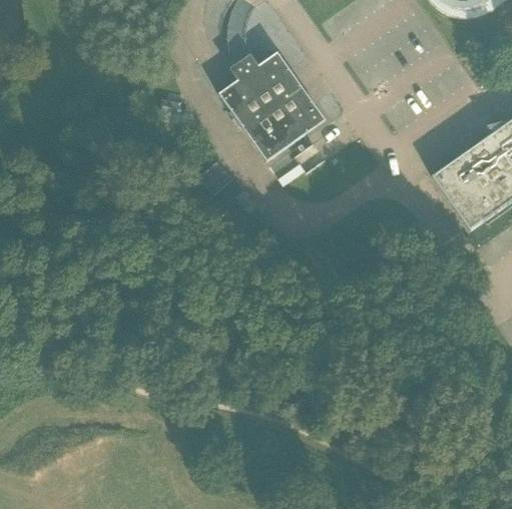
[(261,63),(238,78),(222,89),(217,93),(222,100),(265,160),(323,119),(276,52),(261,63)]
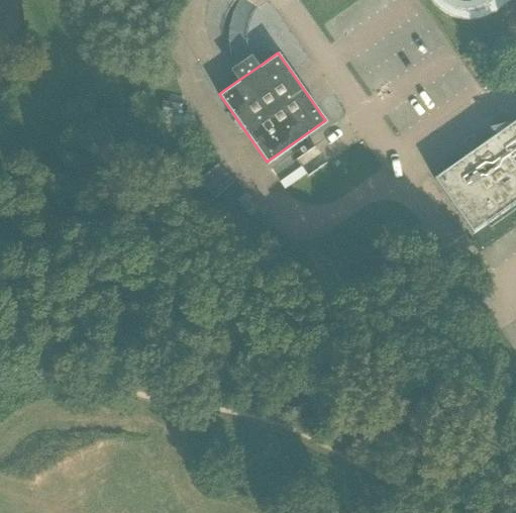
[(494,134),(434,177),(473,230),(515,199),(515,118),(488,126),(494,134)]
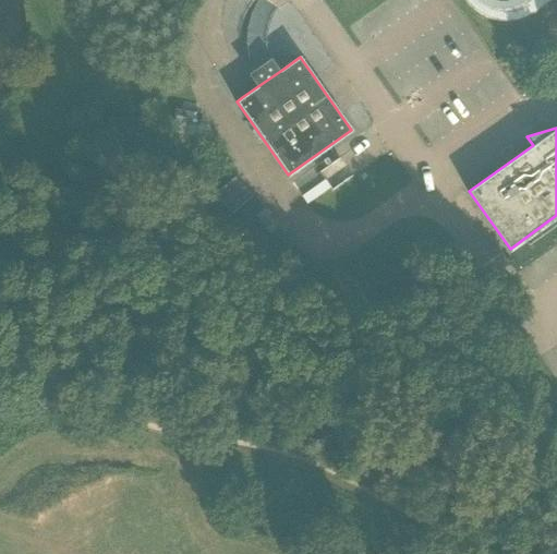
[(263,204),(255,195),(238,211),(245,219),(263,204)]
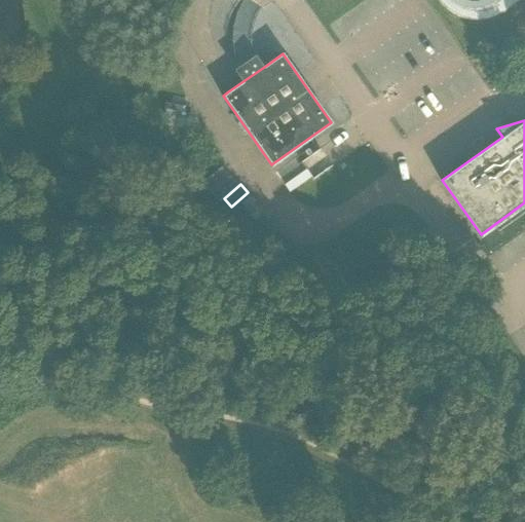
[(246,210),(255,201),(248,193),(238,200),(246,210)]
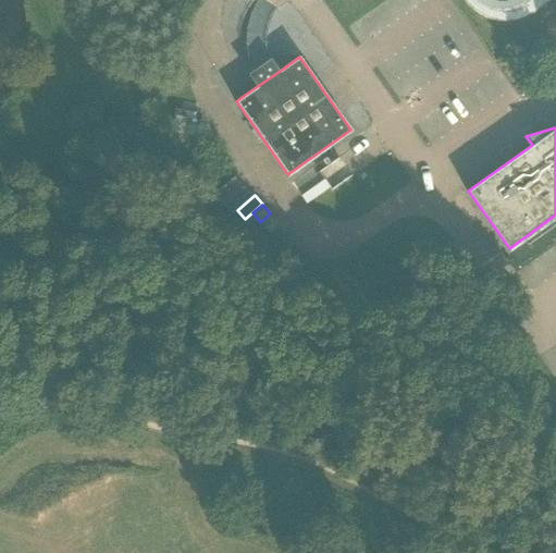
[(260,222),(268,231),(278,223),(270,213),(260,222)]
